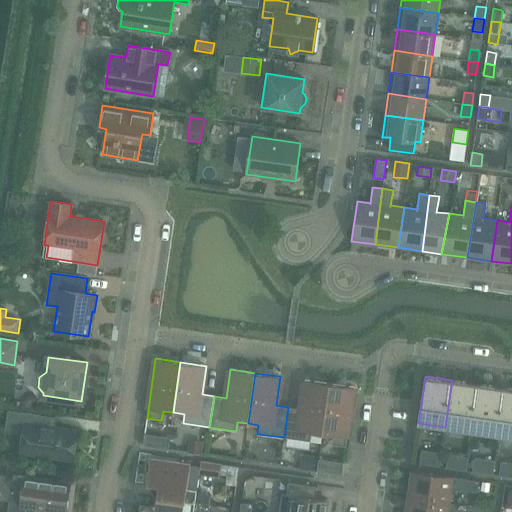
[(288,407),(284,437),(310,441),(312,432),(322,434),(329,383),(304,380),(300,409),(288,407)]
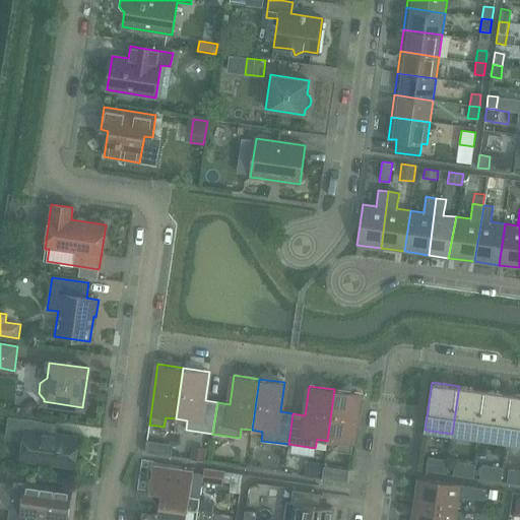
[(459,386),(452,434),(479,438),(486,390),(459,386)]
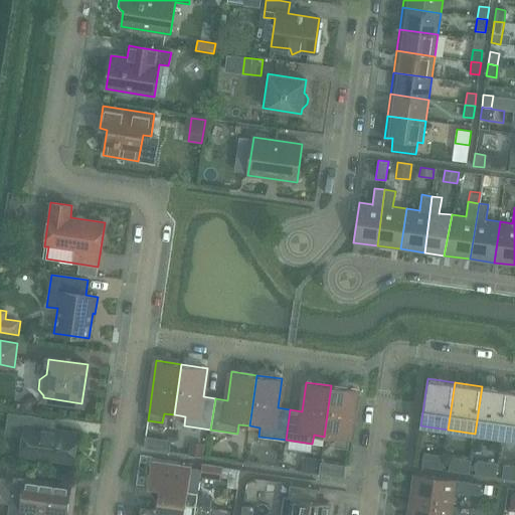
[(331,385),(324,437),(335,438),(333,447),(348,450),(357,389),(331,385)]
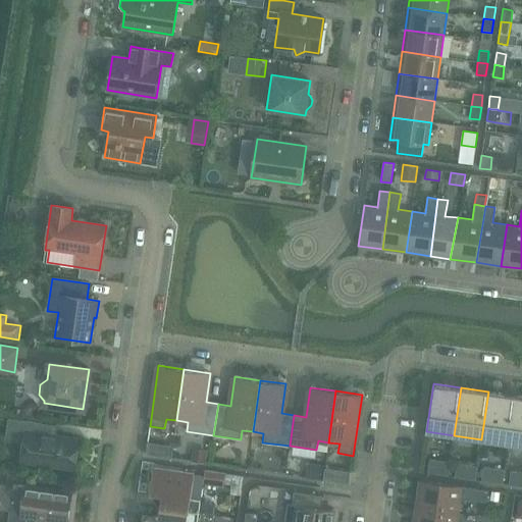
[(488,392),(481,439),(509,444),(515,396),(488,392)]
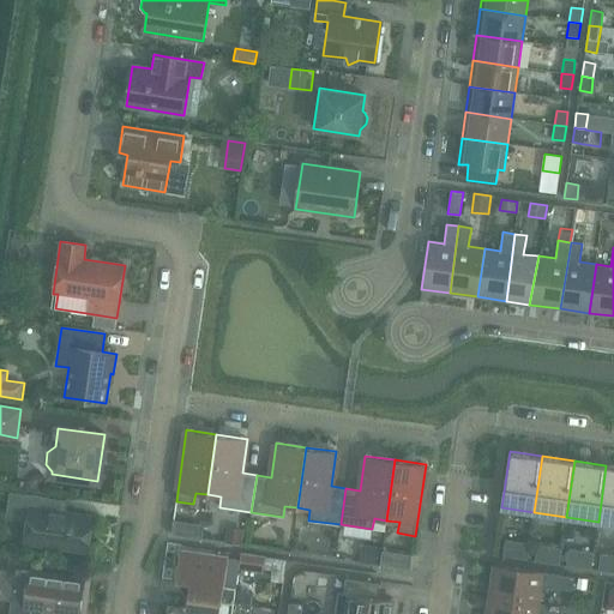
[(606,465),(599,522),(613,523),(613,465),(607,465),(606,465)]
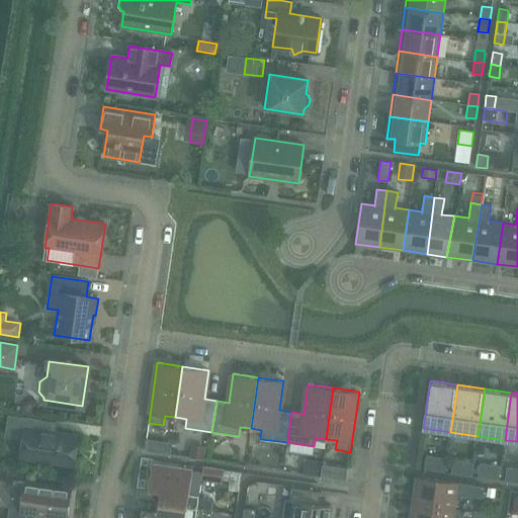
[(22,400),(22,407),(25,411),(31,412),(36,408),(36,402),(33,397),(27,397),(22,400)]
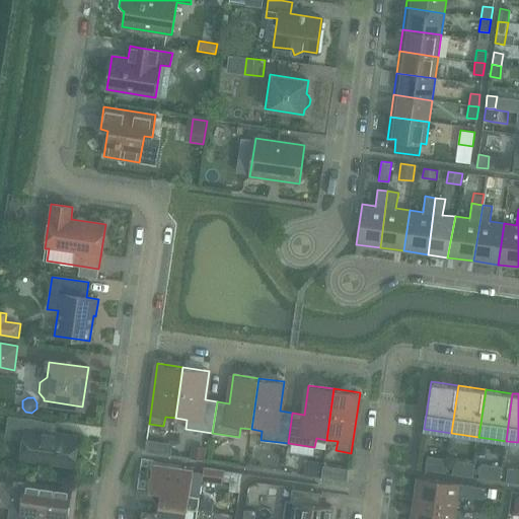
[(79,437),(55,433),(57,423),(43,421),(8,417),(5,438),(23,441),(20,459),(75,467),(79,437)]
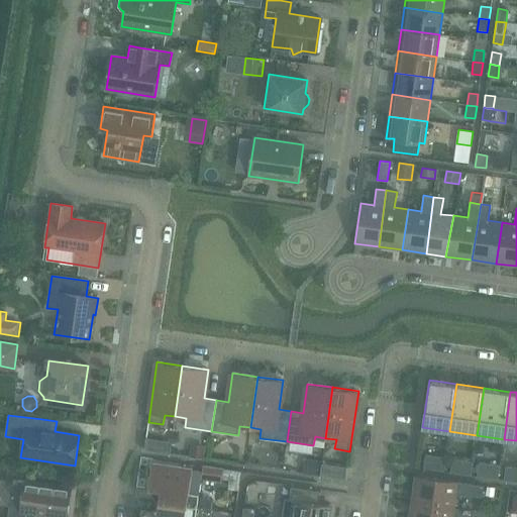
[(145,437),(144,449),(170,453),(172,441),(145,437)]
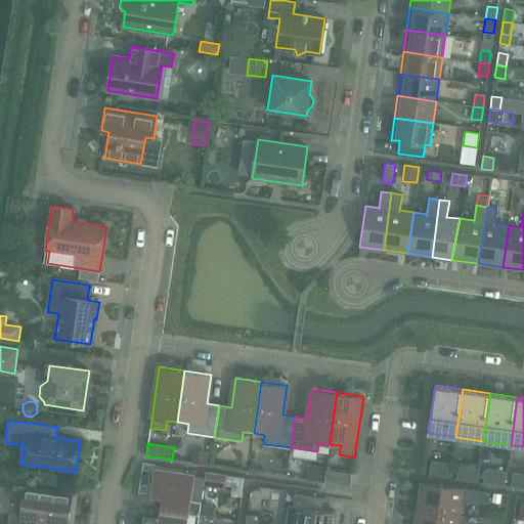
[(193,449),(191,463),(206,466),(208,452),(193,449)]
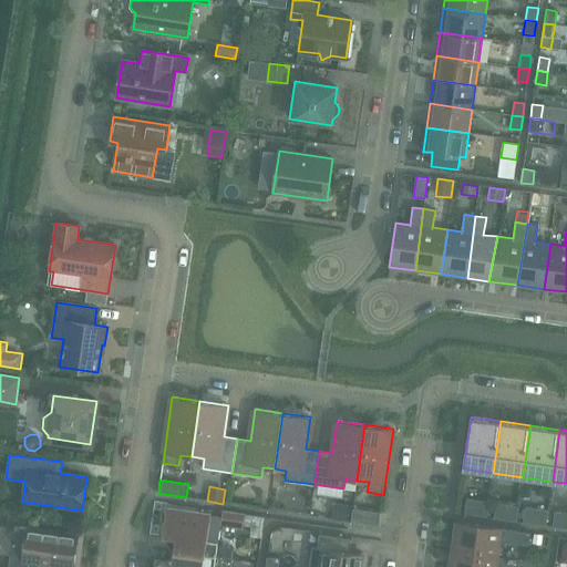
[(466,500),(464,514),(487,517),(490,502),(466,500)]
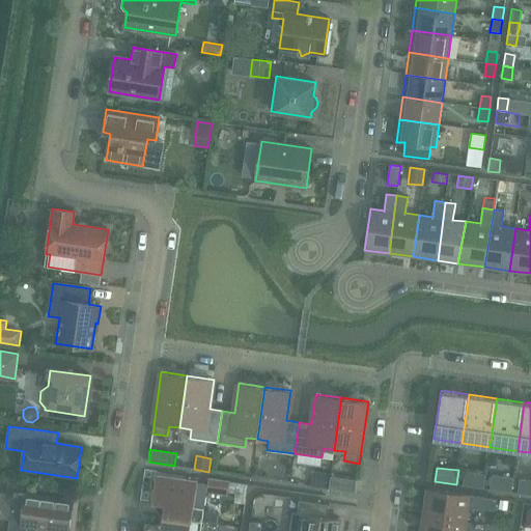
[(465,471),(463,485),(483,488),(485,474),(465,471)]
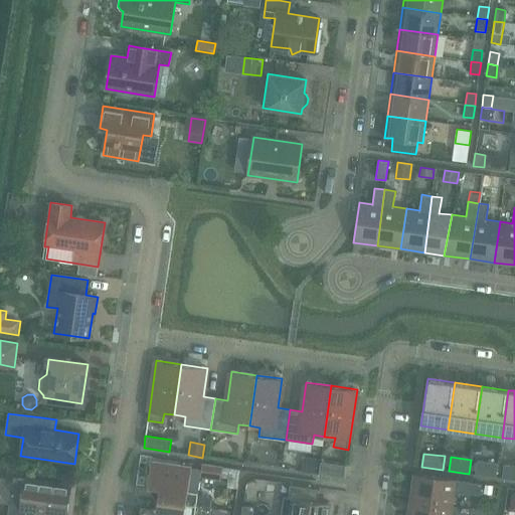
[(304,458),(302,471),(319,474),(320,462),(321,460),(304,458)]
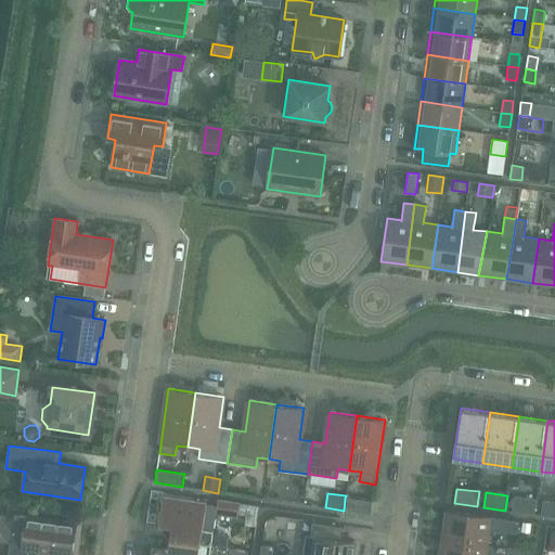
[(514,497),(512,512),(534,515),(537,500),(514,497)]
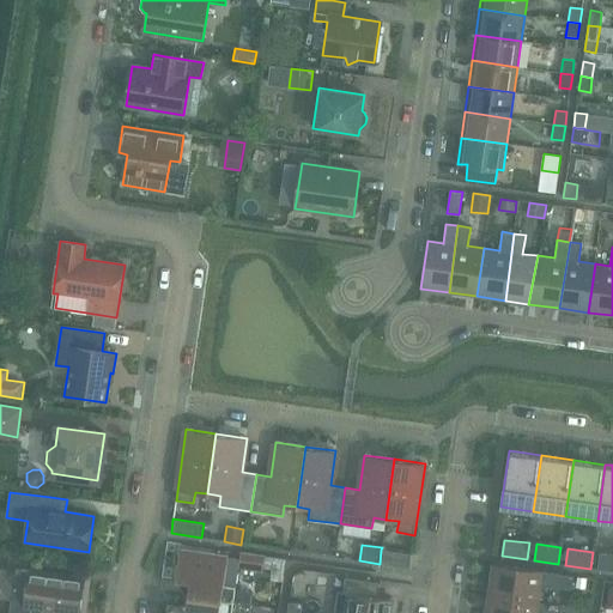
[(181,550),(176,580),(178,581),(190,582),(189,593),(188,595),(232,602),(235,590),(235,587),(224,586),(226,568),(228,557),(228,556),(181,550)]
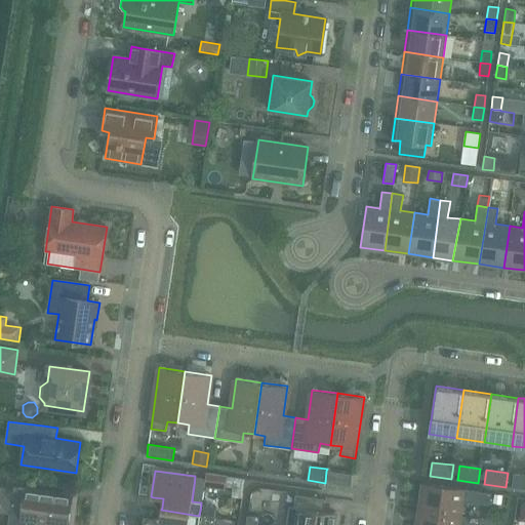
[(326,471),(325,483),(351,486),(353,474),(326,471)]
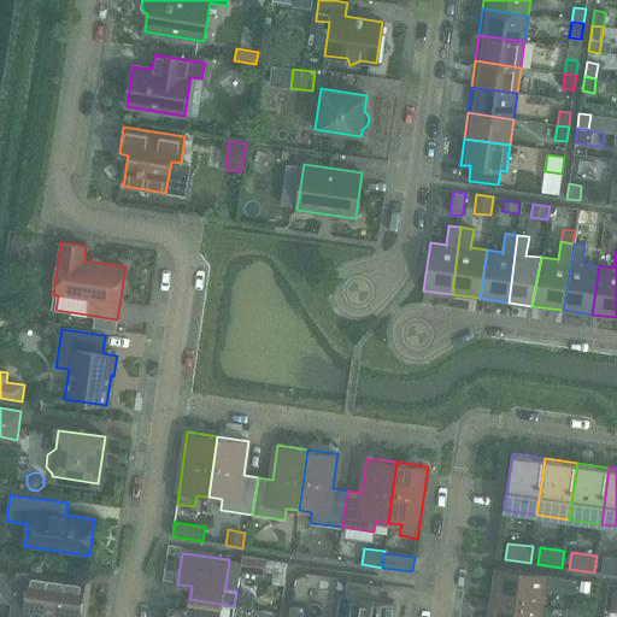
[(264,575),(266,560),(242,557),(240,571),(264,575)]
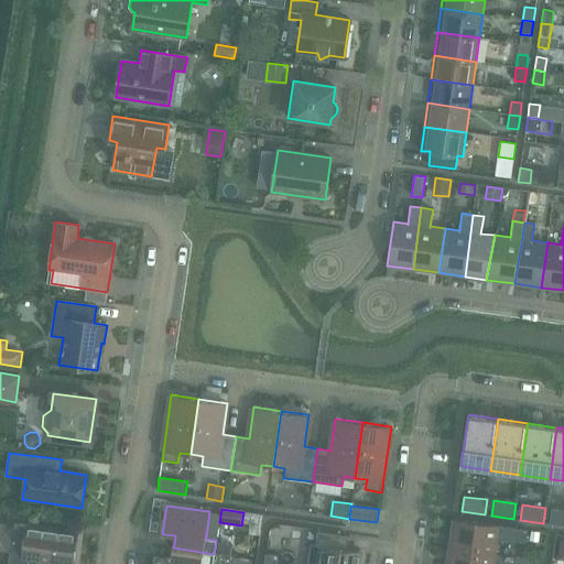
[(563,510),(552,509),(550,524),(563,525),(563,510)]
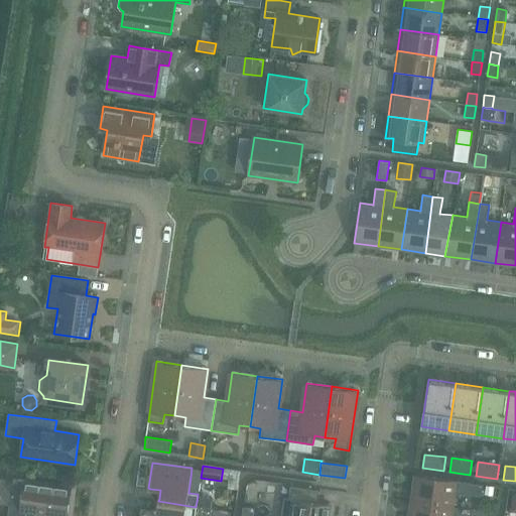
[(414,475),(410,501),(454,505),(456,494),(460,495),(460,493),(481,496),(482,485),(414,475)]
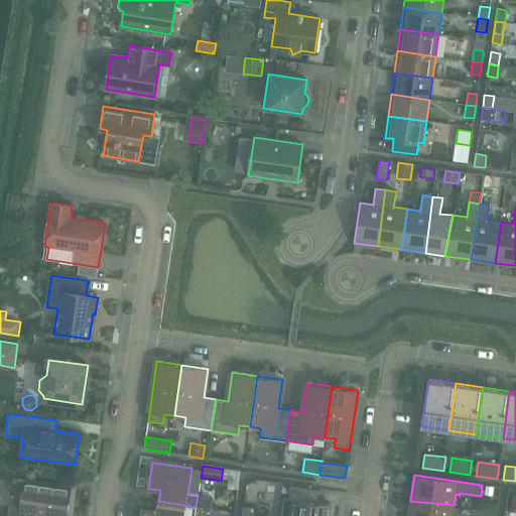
[(10,505),(8,515),(34,515),(35,514),(50,515),(66,515),(71,487),(23,480),(13,479),(13,484),(10,484),(3,490),(3,498),(10,505)]
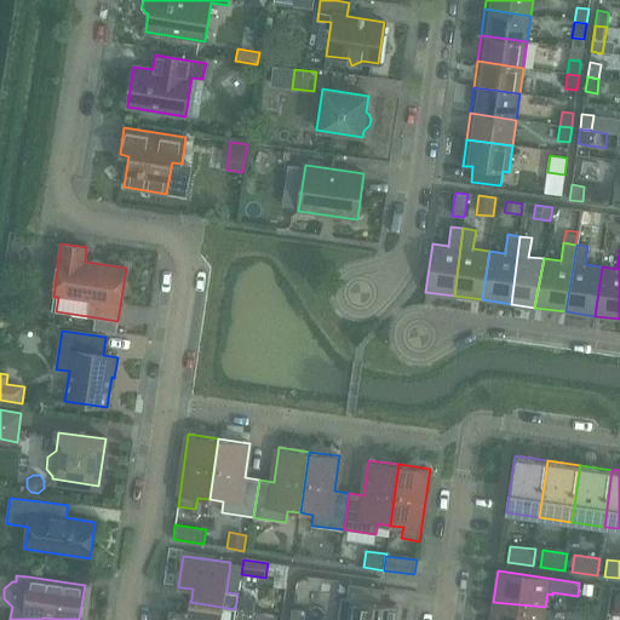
[(342,598),(338,619),(395,619),(397,606),(382,603),(384,590),(349,584),(346,598),(342,598)]
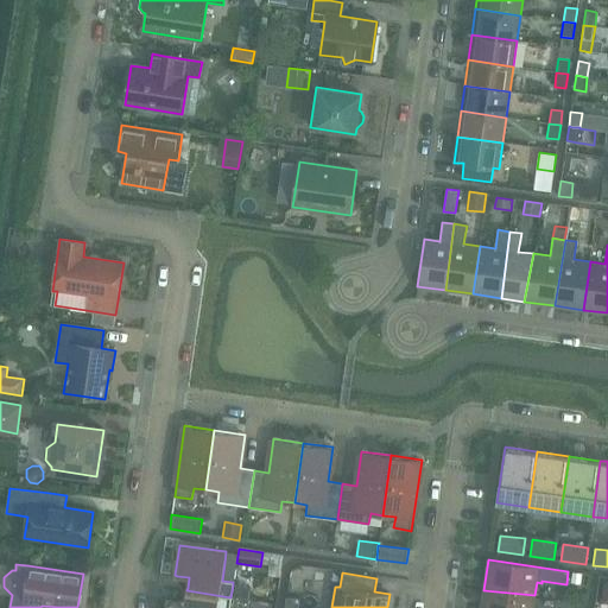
[(571,572),(570,583),(581,584),(582,574),(571,572)]
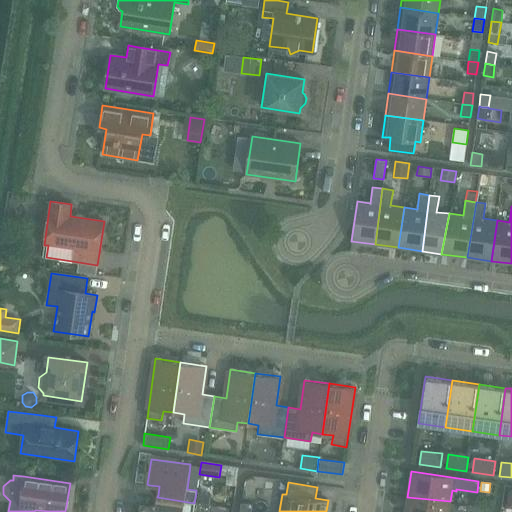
[(196,493),(194,503),(210,505),(211,495),(196,493)]
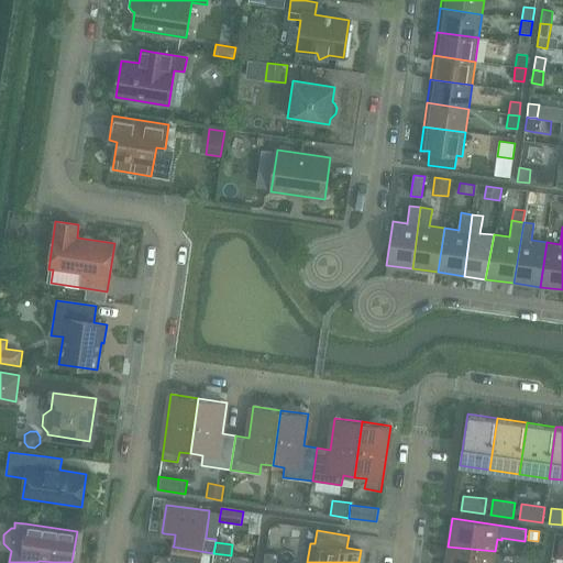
[(158,558),(157,562),(214,562),(216,553),(173,547),(172,559),(158,558)]
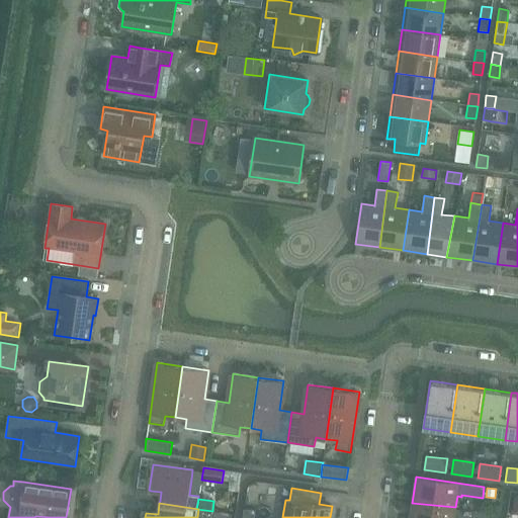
[(412,503),(410,517),(453,517),(455,507),(412,503)]
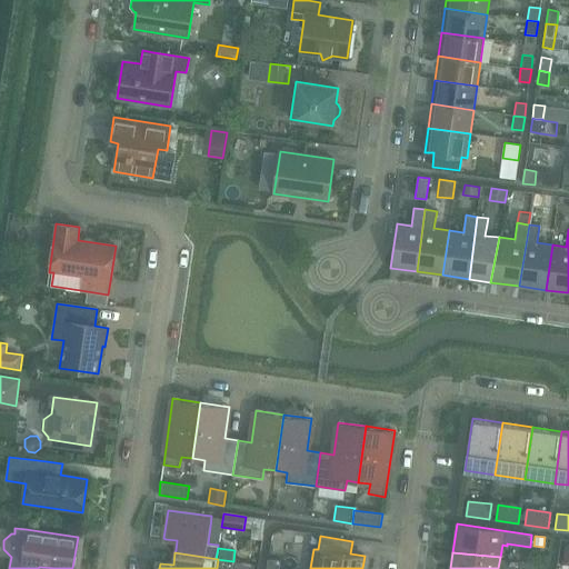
[(268,558),(266,568),(278,568),(280,560),(268,558)]
